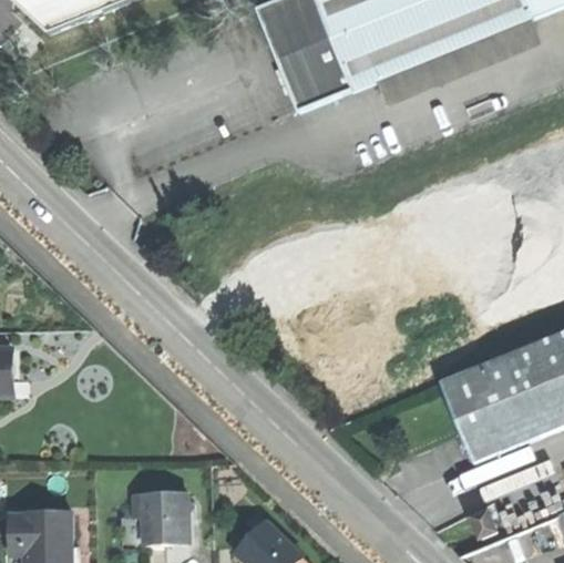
[(14,0),(48,30),(121,0),(14,0)]
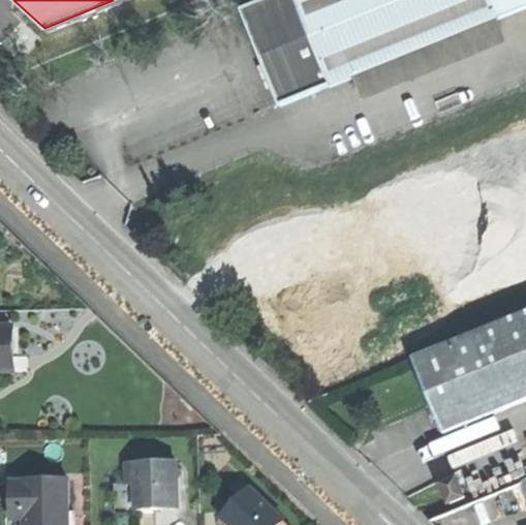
[(258,0),(241,7),(263,61),(272,84),(278,100),(325,82),(291,0),(258,0)]
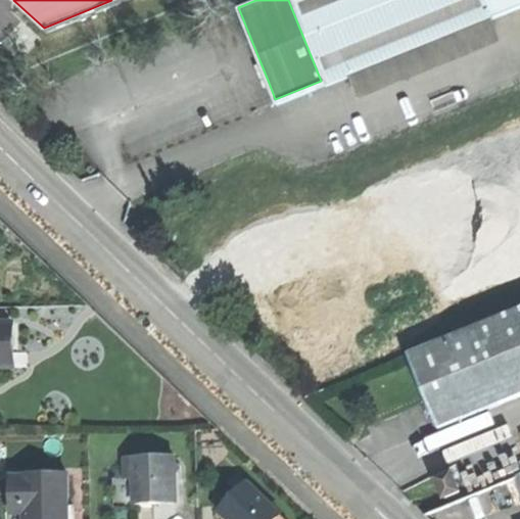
[(288,0),(321,81),(323,83),(489,16),(483,0),(288,0)]
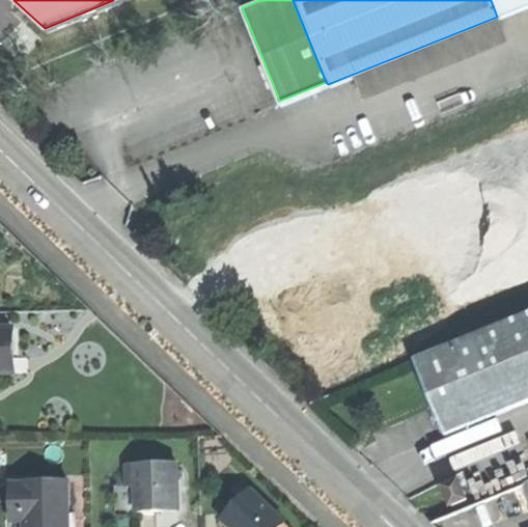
[(491,0),(497,17),(527,3),(527,0),(491,0)]
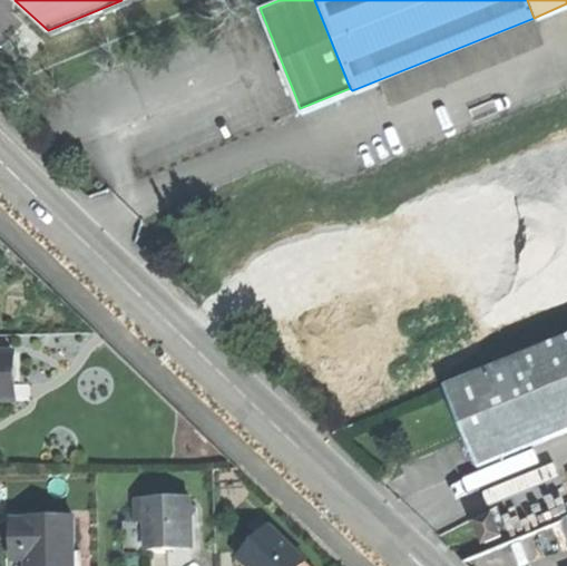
[(283,66),(277,68),(286,93),(293,90),(283,66)]
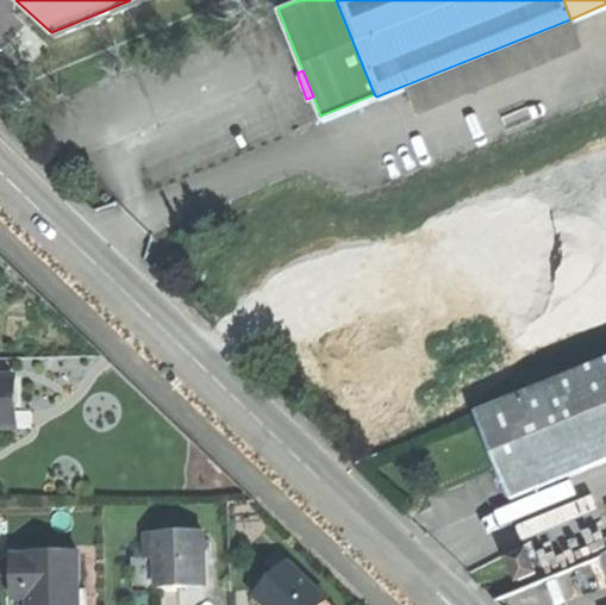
[(605,360),(479,412),(494,453),(511,496),(605,456),(605,360)]
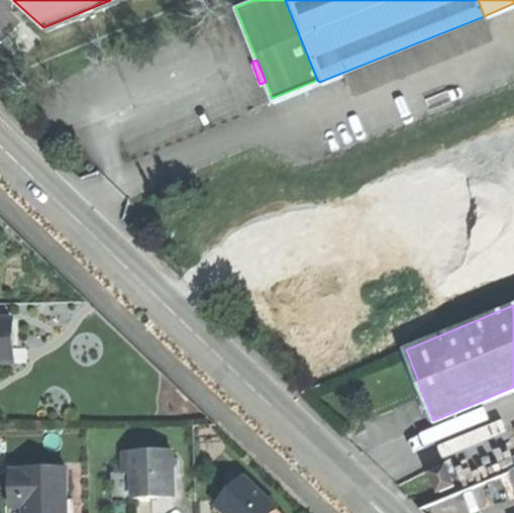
[(11,317),(0,317),(0,360),(12,360),(11,317)]
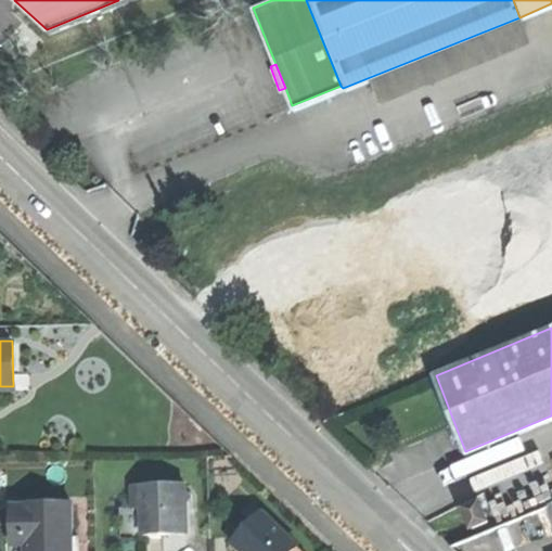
[(180,477),(129,481),(129,501),(141,501),(142,534),(159,533),(182,532),(180,477)]
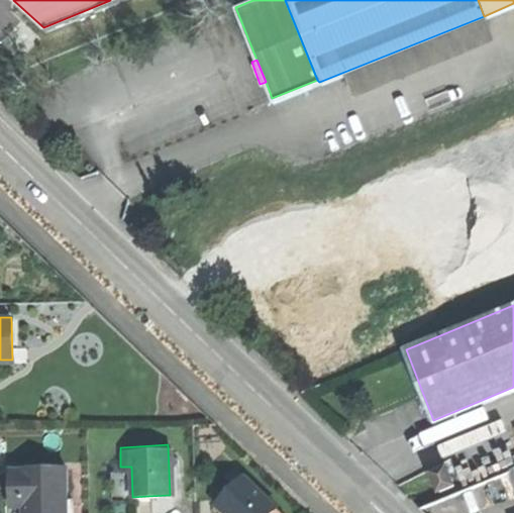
[(444,466),(431,472),(438,489),(452,484),(444,466)]
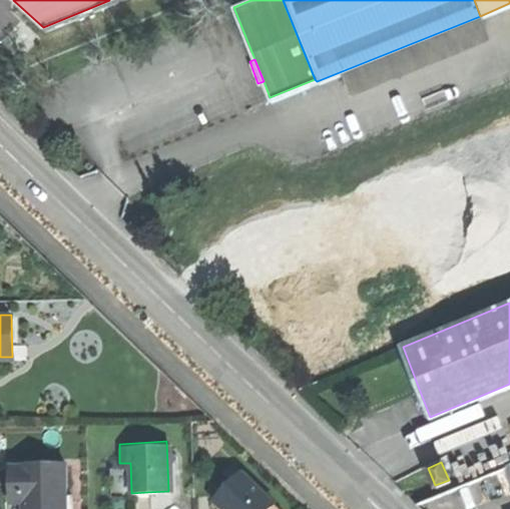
[(20,467),(8,467),(9,491),(21,491),(22,502),(21,508),(64,508),(64,506),(59,507),(59,497),(64,497),(62,463),(20,465),(20,467)]
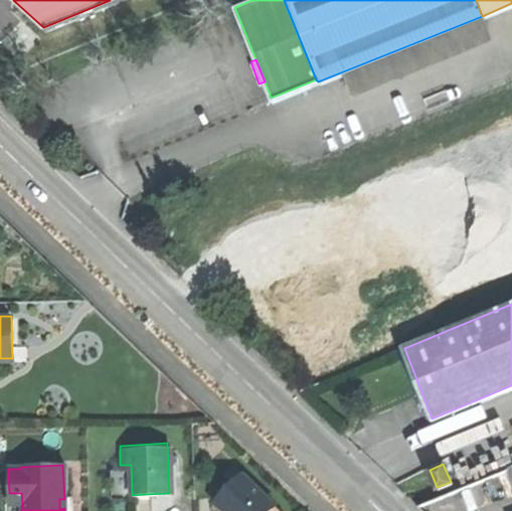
[(240,466),(211,498),(225,510),(265,510),(276,499),(240,466)]
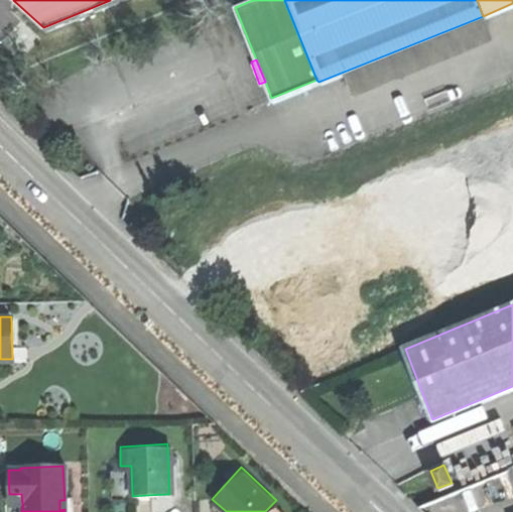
[(423,502),(417,506),(423,511),(438,511),(512,483),(512,482),(512,467),(467,487),(463,487),(423,502)]
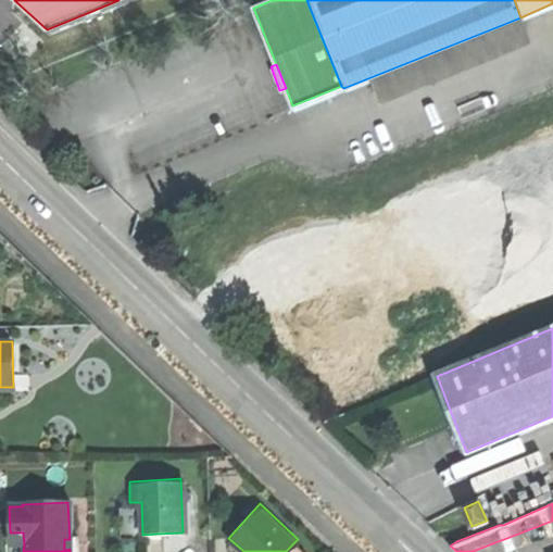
[(23,532),(10,532),(10,544),(24,544),(23,532)]
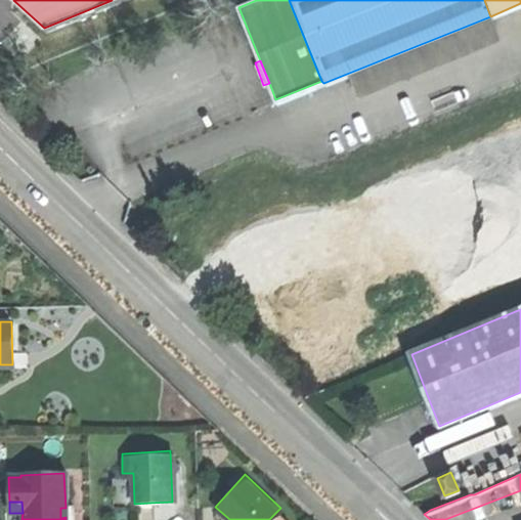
[(290,519),(292,518),(280,508),(269,519),(290,519)]
